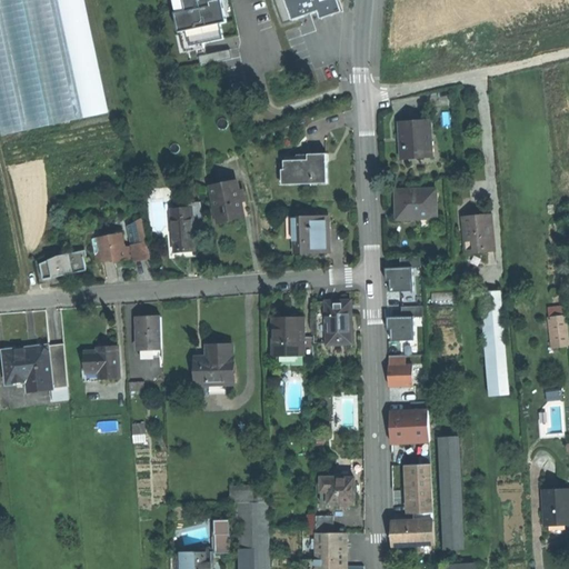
[(0,0),(0,121),(3,137),(110,112),(83,0),(0,0)]
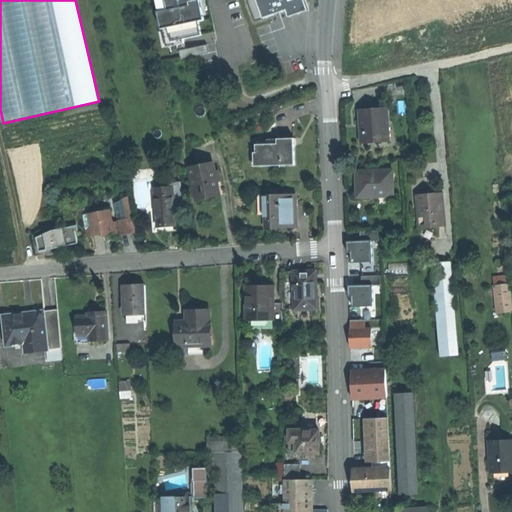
[(172,41),(162,0),(155,0),(166,47),(184,43),(183,38),(172,41)]
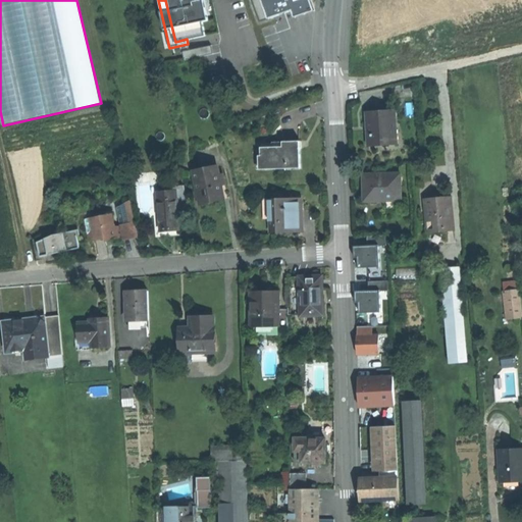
[(165,0),(175,42),(187,39),(205,35),(202,21),(208,19),(203,0),(165,0)]
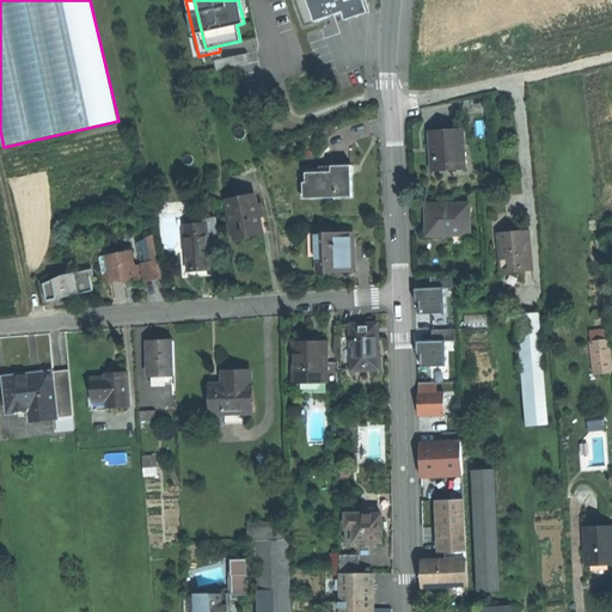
[(365,0),(295,0),(305,25),(342,12),(346,19),(368,11),(365,0)]
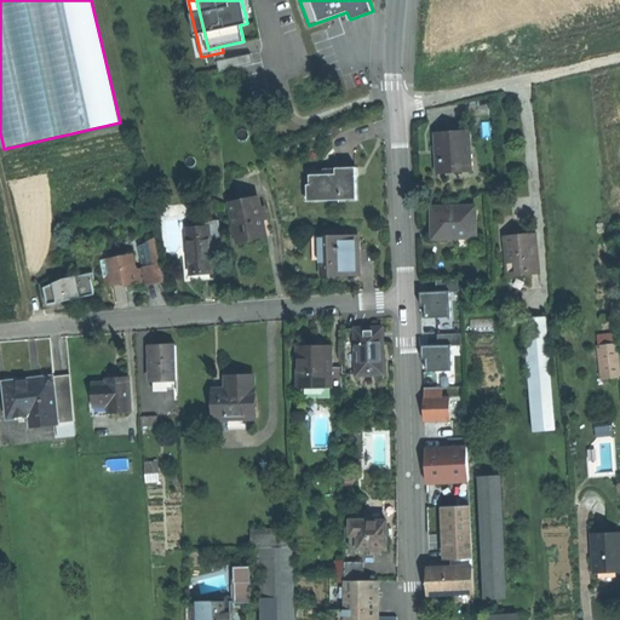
[(250,53),(216,61),(218,72),(252,63),(250,53)]
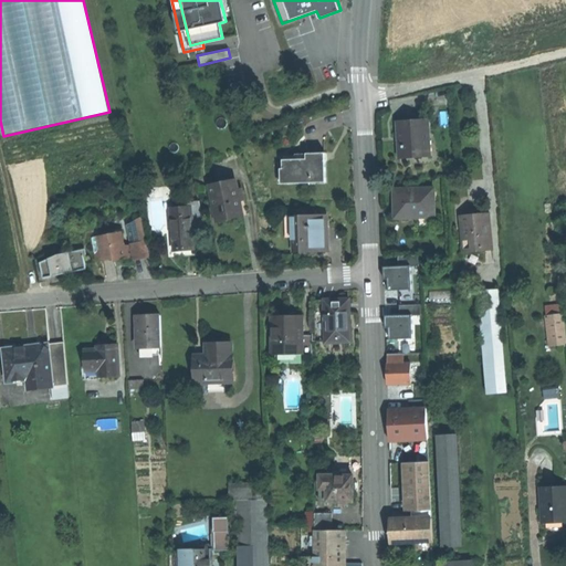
[(399,158),(430,156),(428,118),(397,121),(398,142),(399,158)]
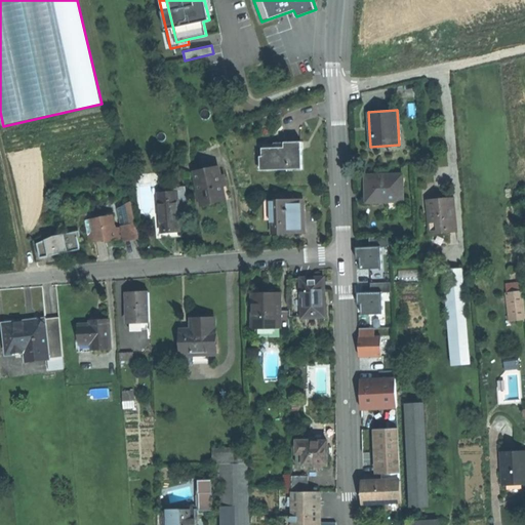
[(263,149),(264,171),(301,169),(301,156),(300,142),(284,143),(284,148),(263,149)]
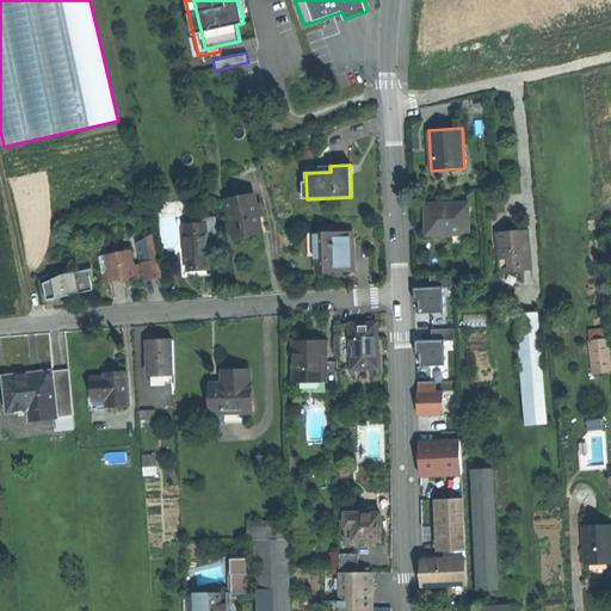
[(226,199),(232,222),(238,220),(241,236),(253,234),(263,232),(259,214),(257,203),(254,193),(226,199)]
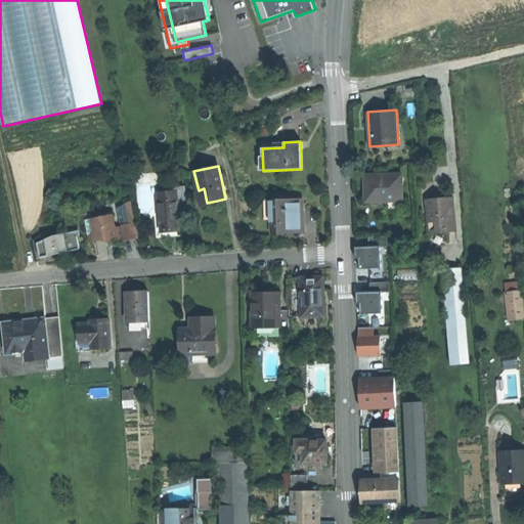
[(400,174),(378,176),(378,178),(364,179),(365,192),(366,204),(403,201),(400,174)]
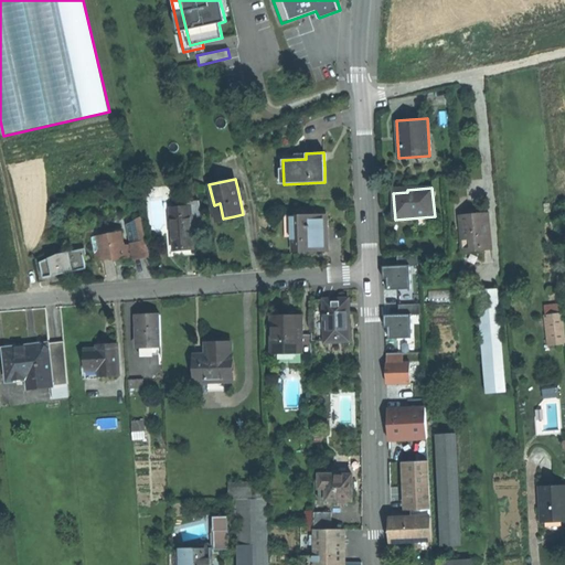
[(170,209),(174,249),(184,248),(193,248),(190,206),(170,209)]
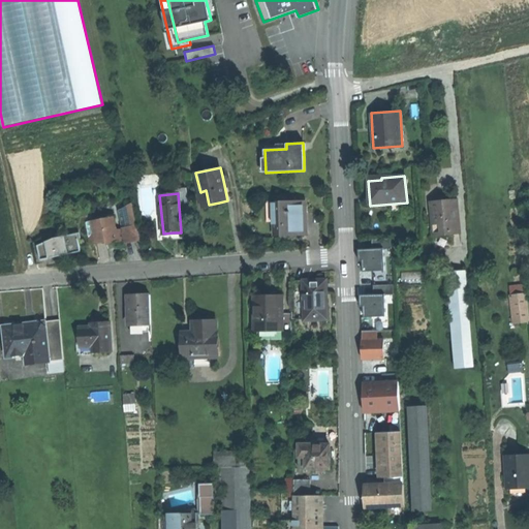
[(434,212),(436,236),(461,234),(458,198),(443,199),(430,201),(431,212),(434,212)]
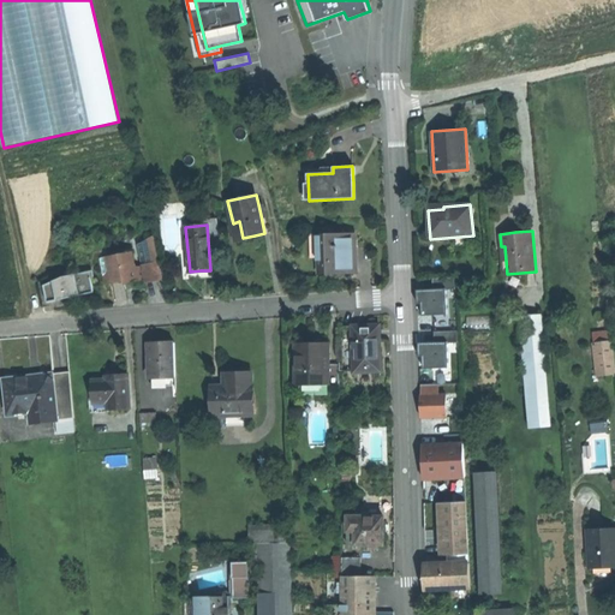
[(317,234),(318,275),(334,274),(351,274),(351,256),(357,256),(356,233),(317,234)]
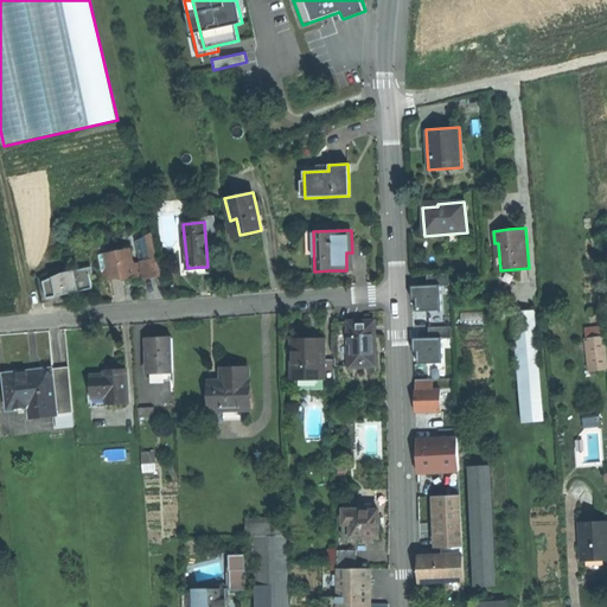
[(144,275),(144,279),(161,275),(152,232),(135,238),(140,261),(144,275)]
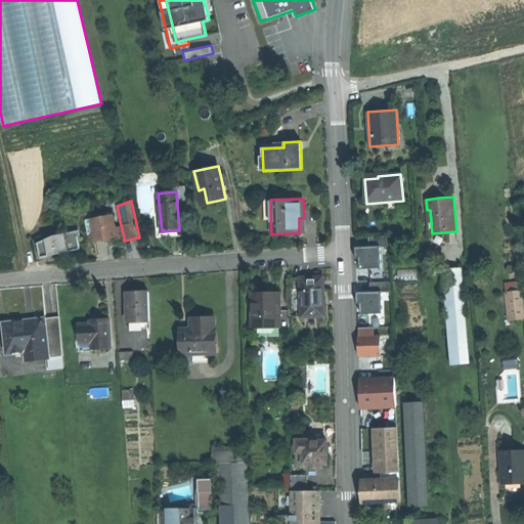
[(121,225),(115,226),(112,213),(101,216),(105,234),(106,238),(113,237),(113,239),(124,237),(121,225)]
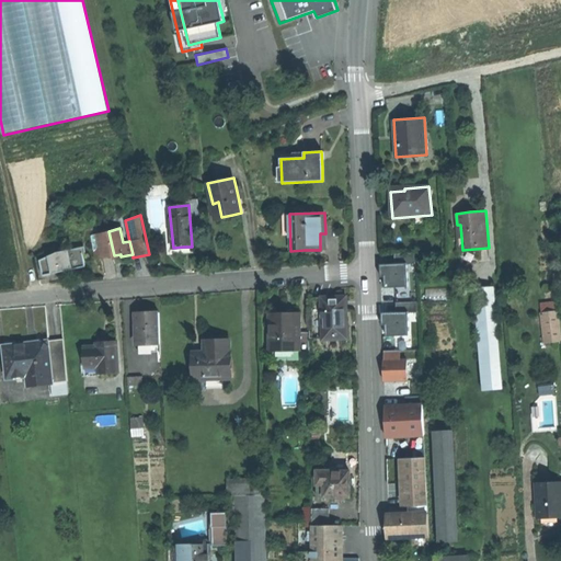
[(109,231),(96,233),(100,244),(94,250),(95,254),(101,254),(107,252),(113,251),(109,231)]
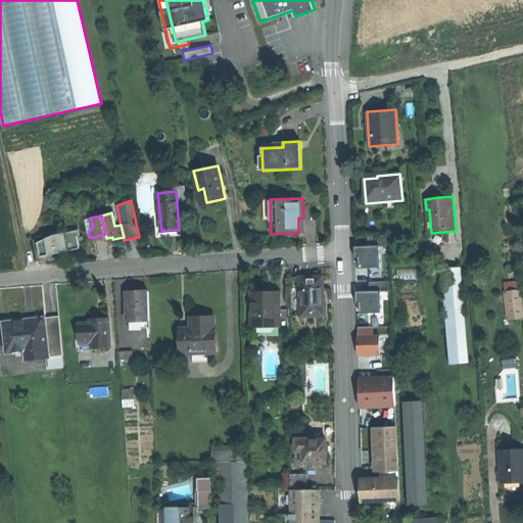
[(77,229),(33,238),(36,256),(80,247),(77,229)]
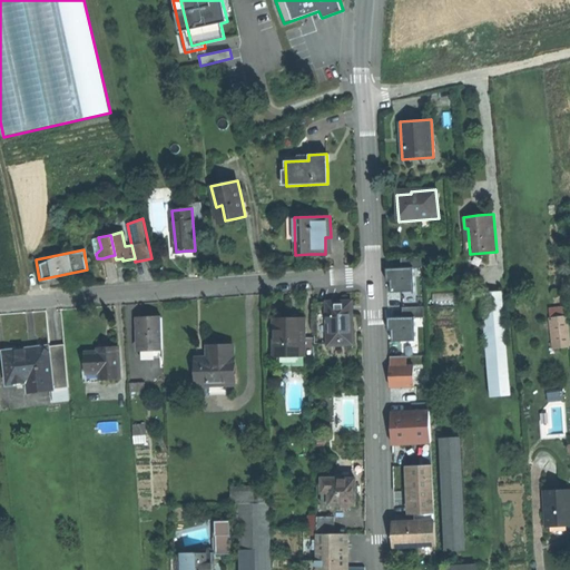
[(401,268),(394,268),(390,273),(391,282),(391,293),(414,291),(413,268),(422,267),(421,256),(400,257),(401,268)]
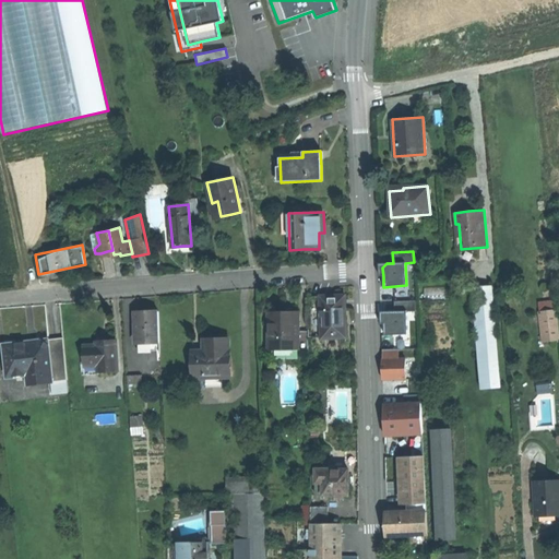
[(482,389),(501,388),(490,272),(472,274),(482,389)]
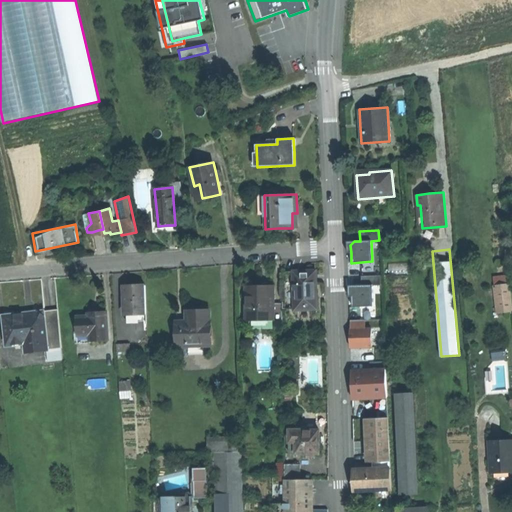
[(294,298),(295,309),(308,309),(308,306),(317,306),(316,296),(316,289),(314,289),(314,285),(317,285),(316,270),(293,271),(294,289),(295,298),(294,298)]
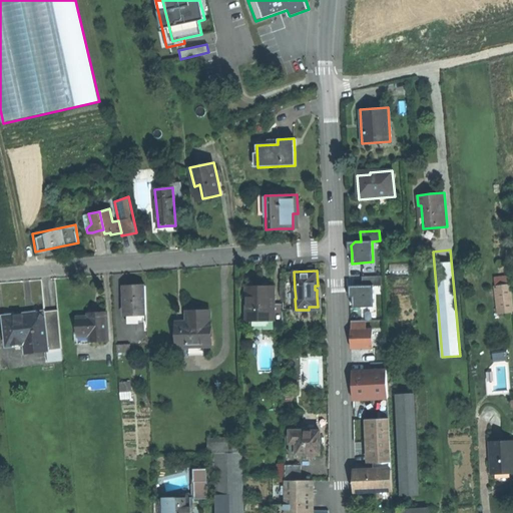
[(353,291),(353,298),(354,309),(375,308),(374,287),(382,286),(382,276),(362,277),(362,286),(357,286),(353,291)]
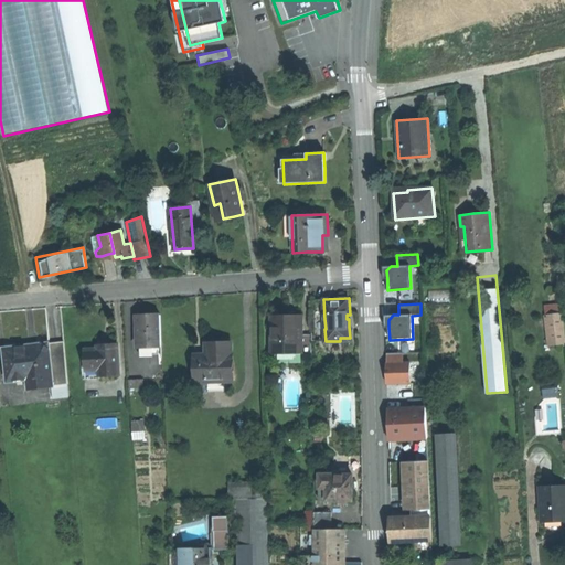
[(544,315),(548,344),(564,342),(564,339),(562,313),(544,315)]
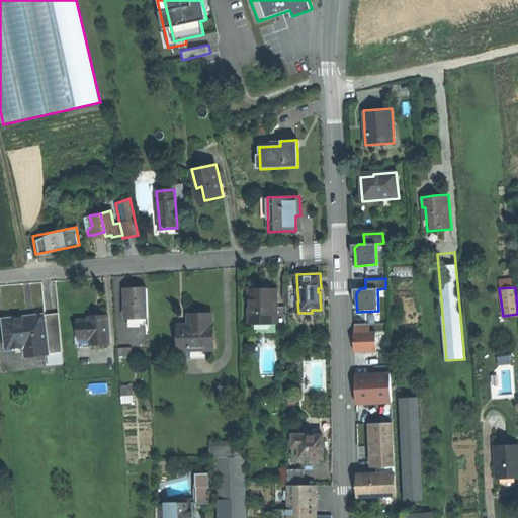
[(148,320),(147,288),(136,288),(125,289),(126,319),(127,319),(127,323),(145,322),(145,320),(148,320)]
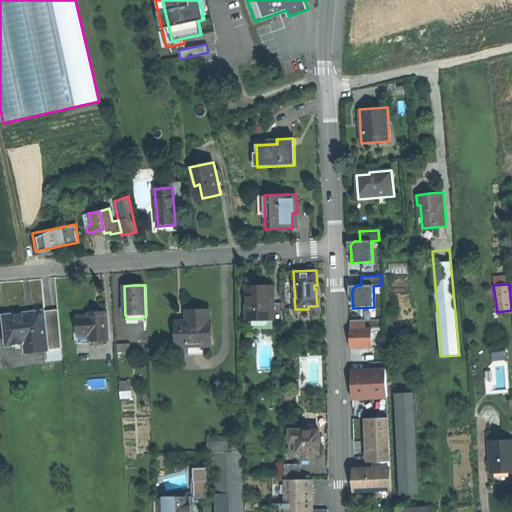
[(245,286),(246,321),(275,321),(274,303),(274,285),(260,286),(245,286)]
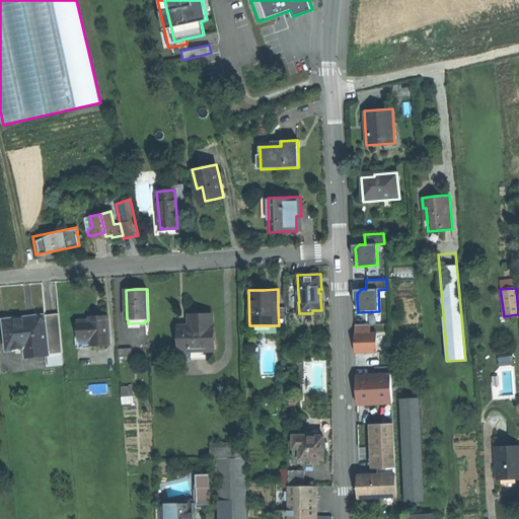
[(58,313),(45,314),(49,355),(62,353),(58,313)]
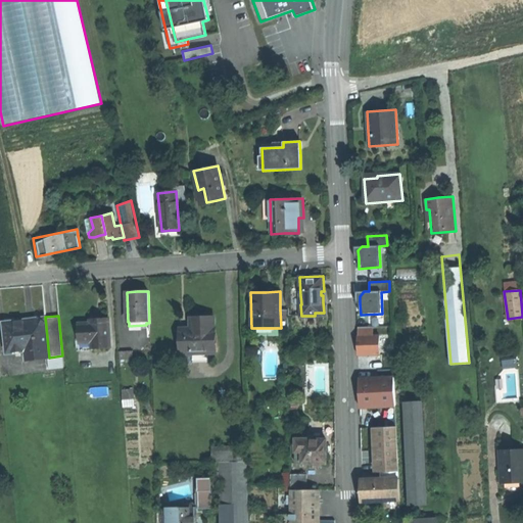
[(47,358),(49,358),(45,317),(39,318),(13,321),(2,322),(5,348),(29,345),(30,360),(47,358)]
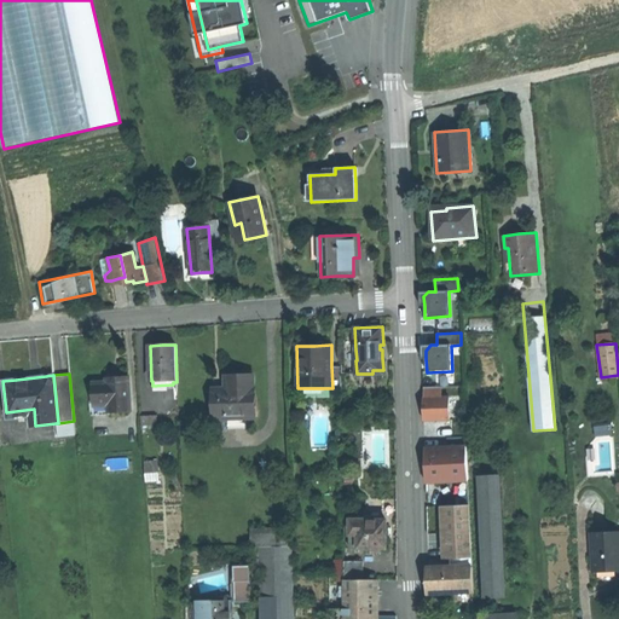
[(231,388),(214,389),(214,418),(246,418),(255,418),(254,376),(242,376),(230,376),(231,388)]
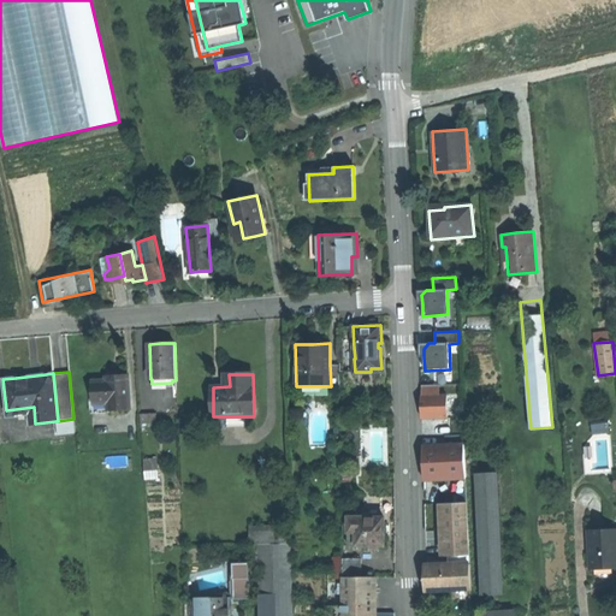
[(107,403),(107,410),(130,409),(128,375),(120,375),(114,375),(114,380),(106,381),(90,381),(92,402),(92,404),(107,403)]
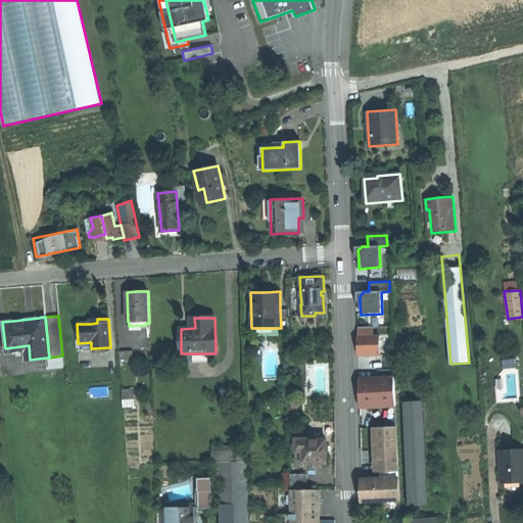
[(372,327),(358,327),(359,336),(373,336),(372,327)]
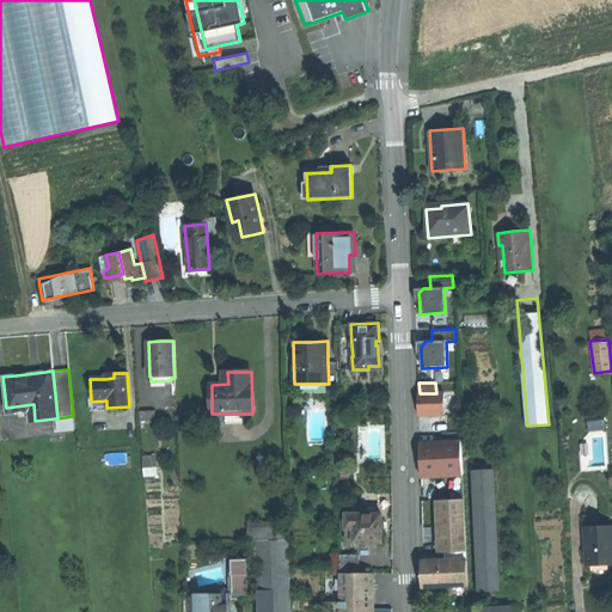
[(417,393),(418,417),(445,416),(444,393),(436,393),(420,393),(417,393)]
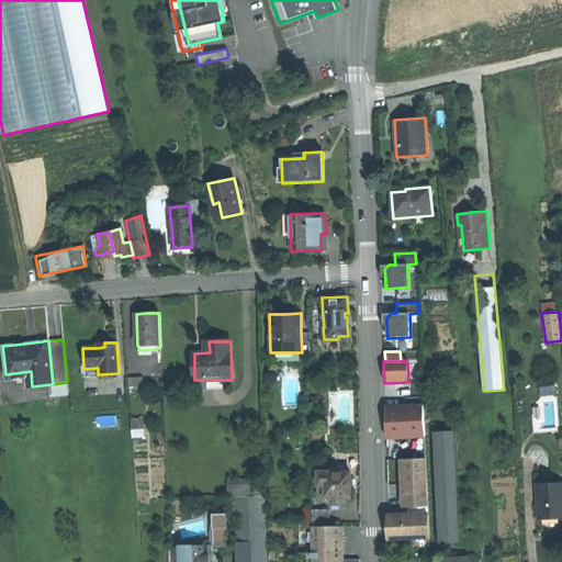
[(98,377),(98,374),(98,368),(83,369),(83,367),(80,367),(80,378),(98,377)]
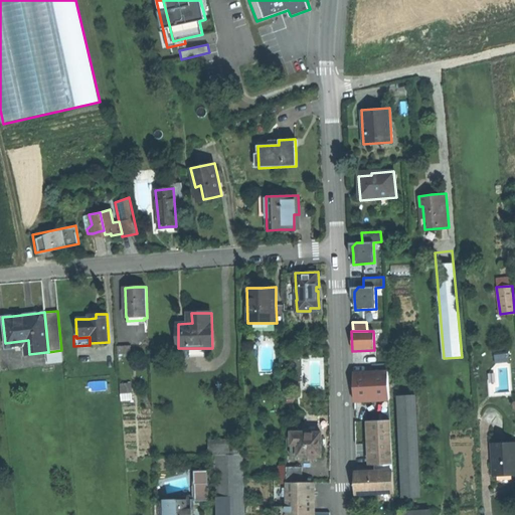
[(204,348),(178,348),(179,357),(205,356),(204,348)]
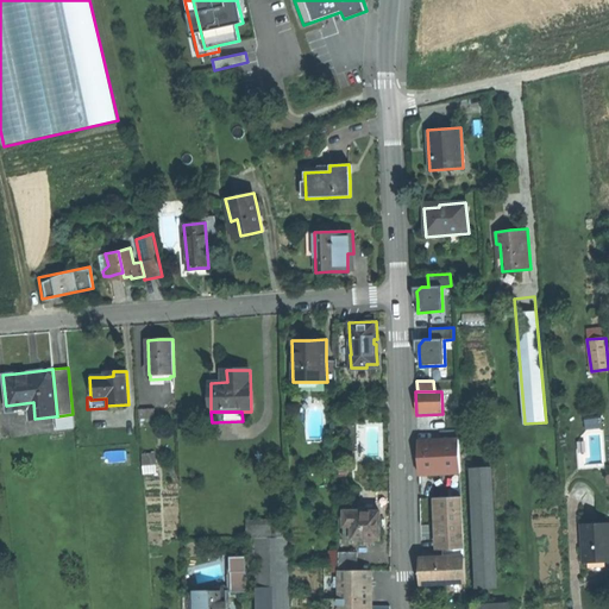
[(57,416),(55,416),(57,431),(74,428),(73,414),(57,416)]
